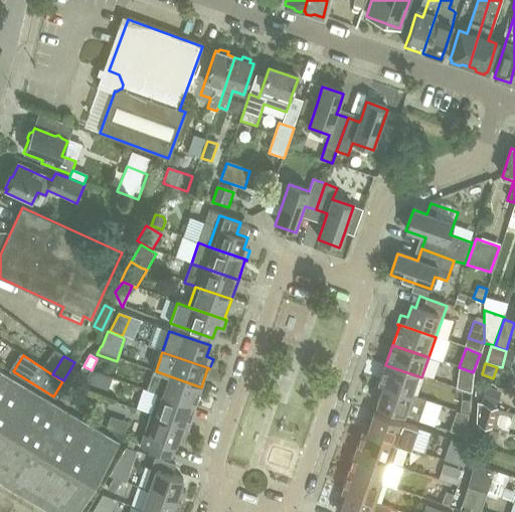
[(421,377),(385,365),(379,384),(377,383),(377,384),(410,395),(417,376),(421,378),(421,377)]
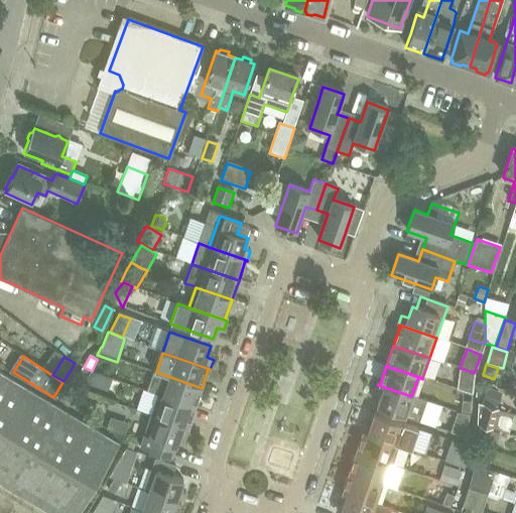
[(92,371),(84,367),(78,377),(83,380),(91,384),(92,384),(91,386),(107,392),(112,379),(97,373),(96,375),(90,373),(92,371)]
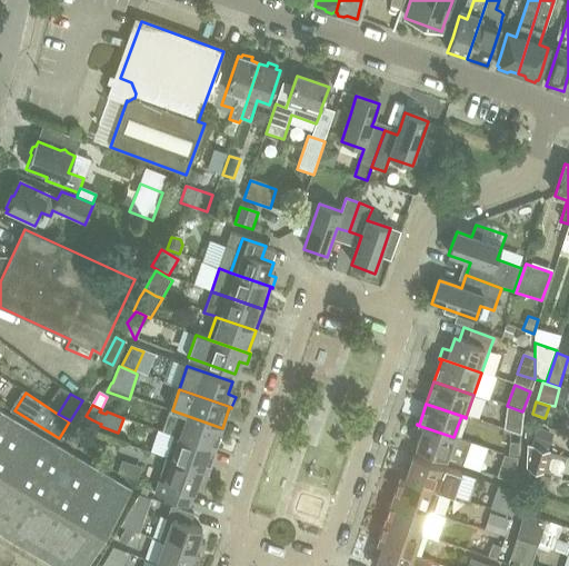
[(520,436),(522,411),(507,406),(503,429),(520,436)]
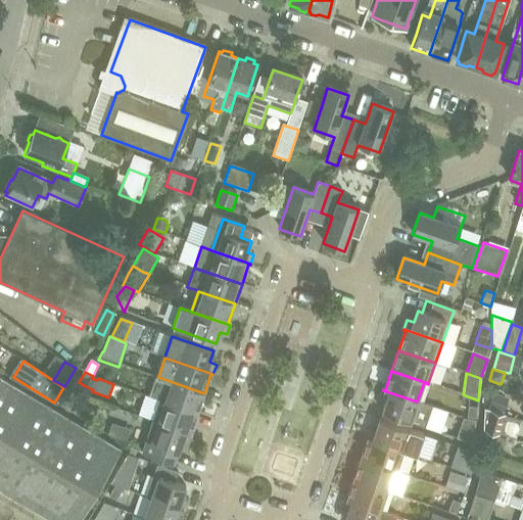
[(151,397),(160,400),(197,414),(204,393),(158,377),(151,397)]
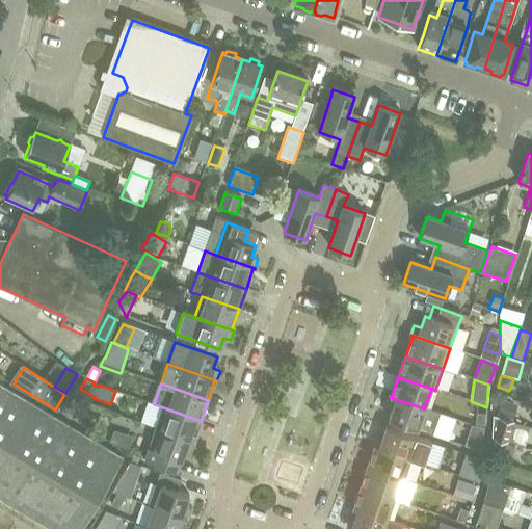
[(0,498),(51,528),(81,528),(123,459),(0,386),(0,498)]
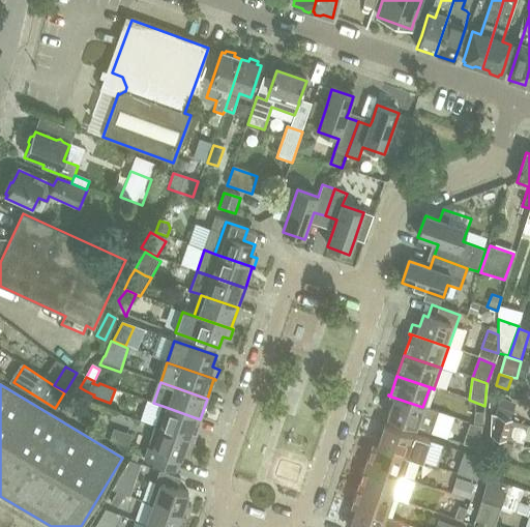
[(387,418),(415,428),(431,434),(438,412),(422,407),(388,396),(384,405),(391,407),(387,418)]
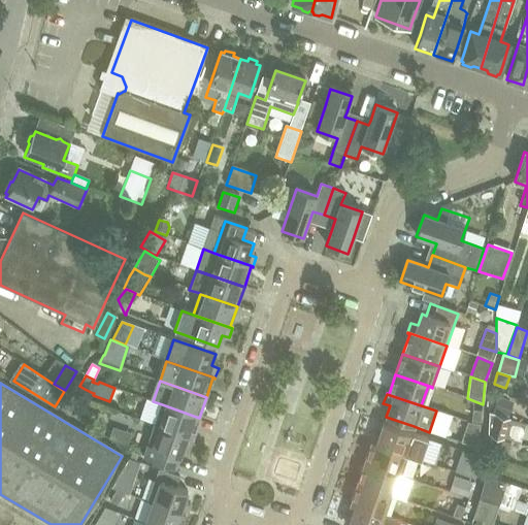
[(65,395),(61,408),(78,413),(81,399),(65,395)]
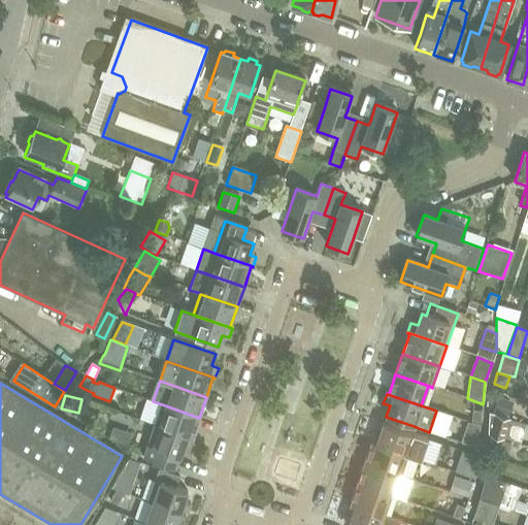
[(497,399),(493,415),(508,420),(513,404),(497,399)]
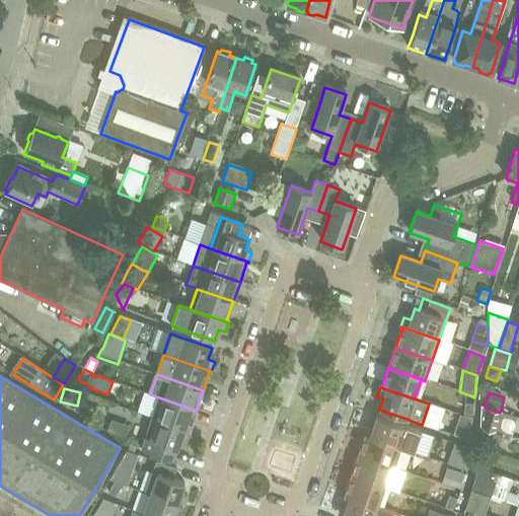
[(189,430),(196,411),(159,397),(152,418),(191,431),(189,430)]
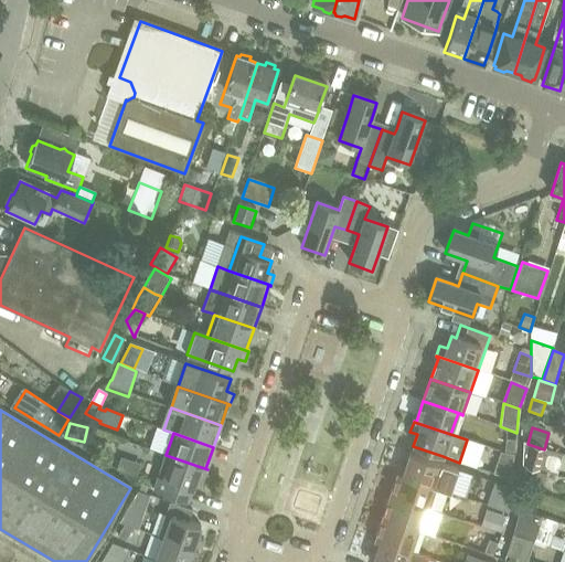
[(507,441),(504,454),(513,455),(514,442),(507,441)]
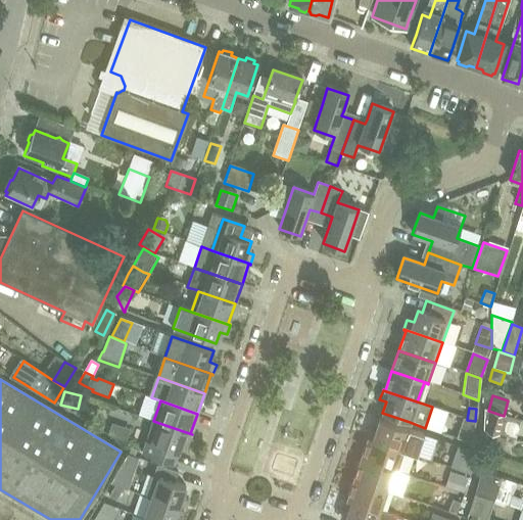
[(505,416),(504,416),(488,411),(484,410),(484,432),(498,437),(505,416)]
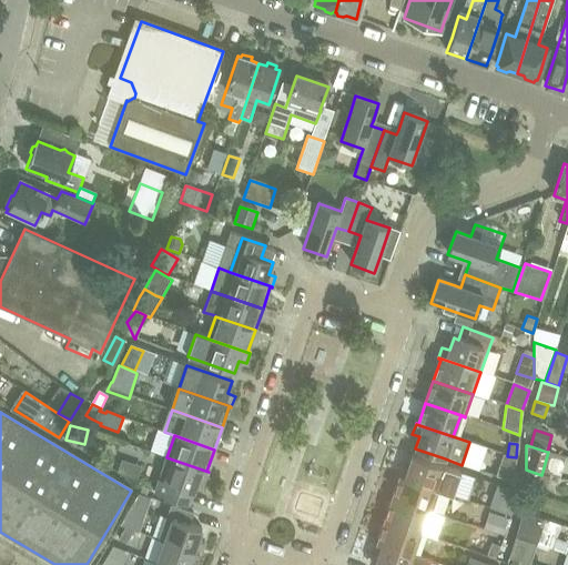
[(516,457),(507,456),(503,455),(496,476),(513,483),(516,457)]
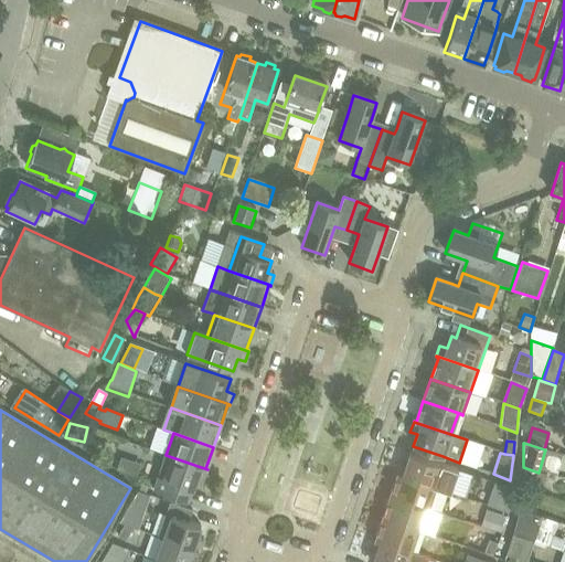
[(462,473),(445,466),(409,454),(406,466),(398,464),(395,475),(437,489),(455,495),(462,473)]
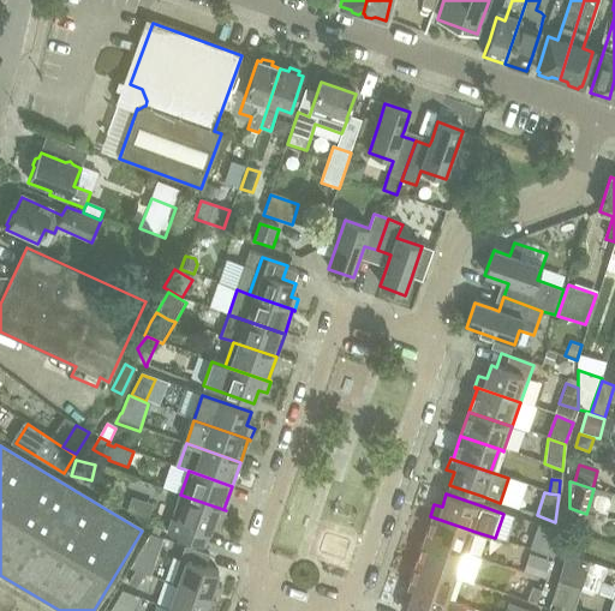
[(222,522),(226,510),(180,495),(167,532),(206,546),(214,519),(222,522)]
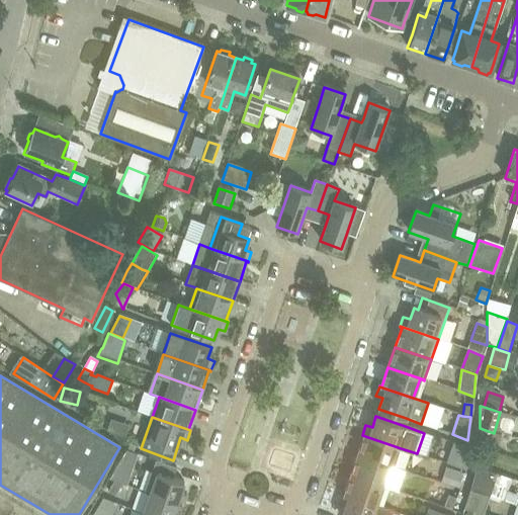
[(394,468),(401,448),(362,435),(364,436),(357,455),(394,468)]
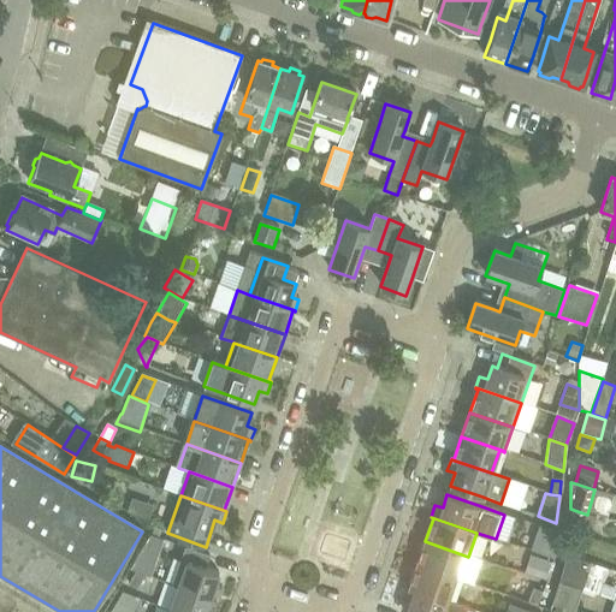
[(556,533),(539,527),(531,551),(548,557),(556,533)]
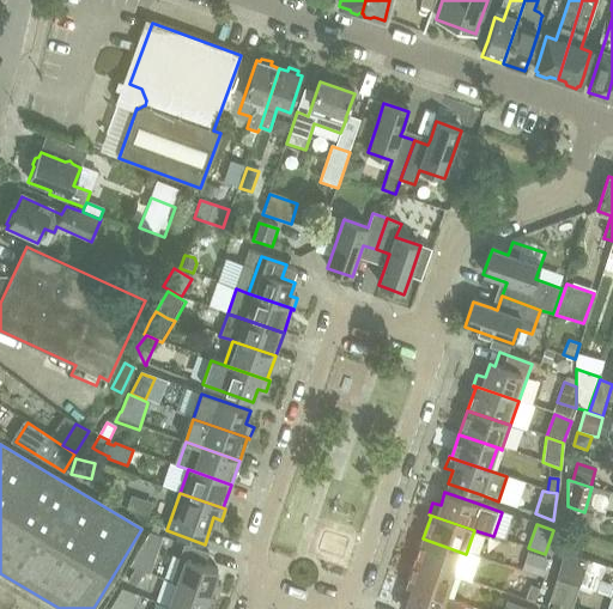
[(564,554),(565,554),(574,556),(580,539),(570,535),(564,554)]
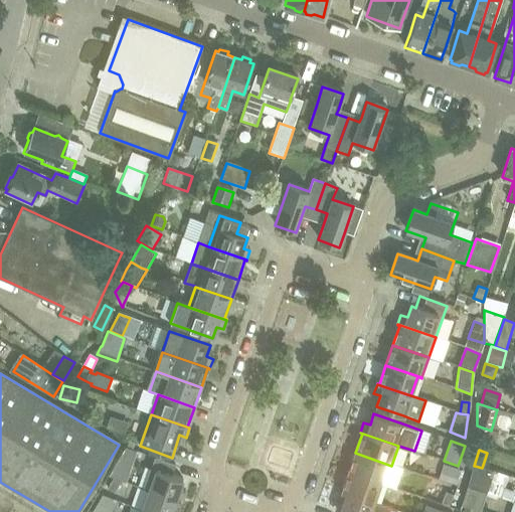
[(391,466),(355,453),(348,473),(380,484),(387,465),(391,466)]
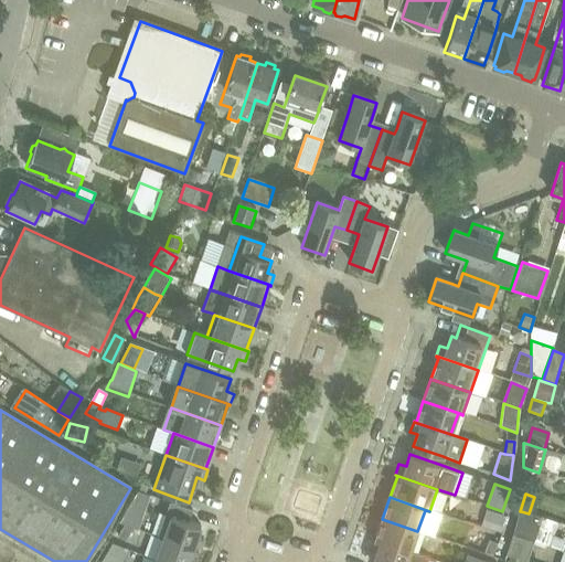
[(158,538),(200,552),(204,542),(196,539),(201,527),(189,523),(192,510),(170,502),(158,538)]
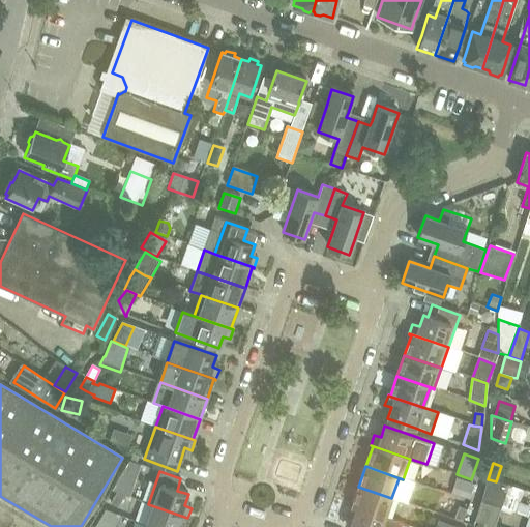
[(469,500),(474,485),(455,478),(450,495),(469,500)]
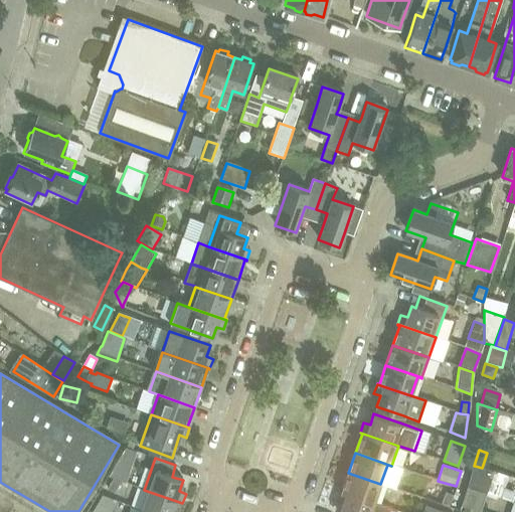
[(493,472),(482,468),(475,466),(474,466),(467,488),(487,494),(493,472)]
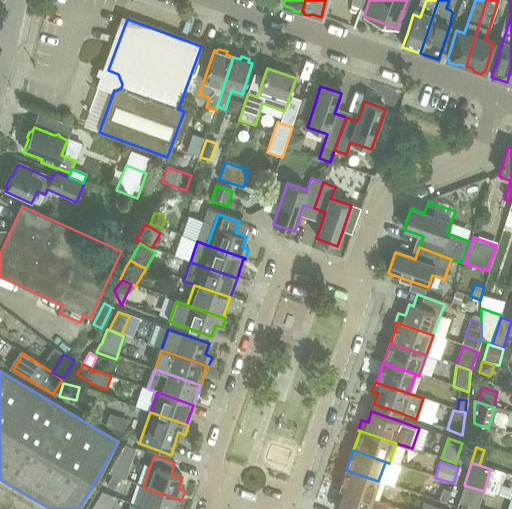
[(378,481),(346,470),(340,489),(338,488),(338,489),(376,502),(376,501),(371,500),(378,481)]
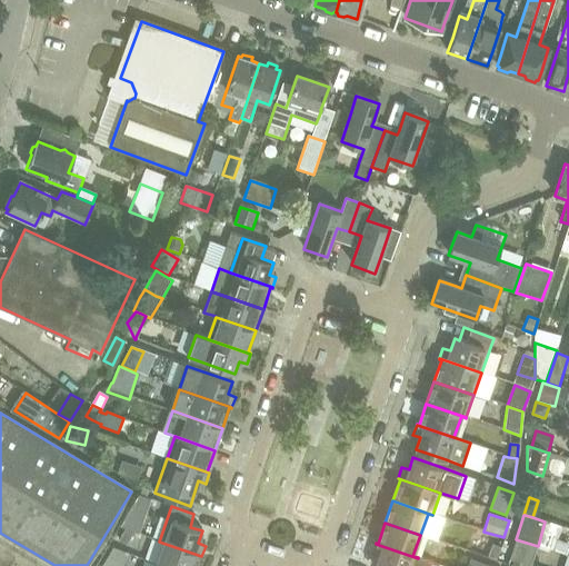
[(132,534),(123,529),(117,540),(125,545),(132,534)]
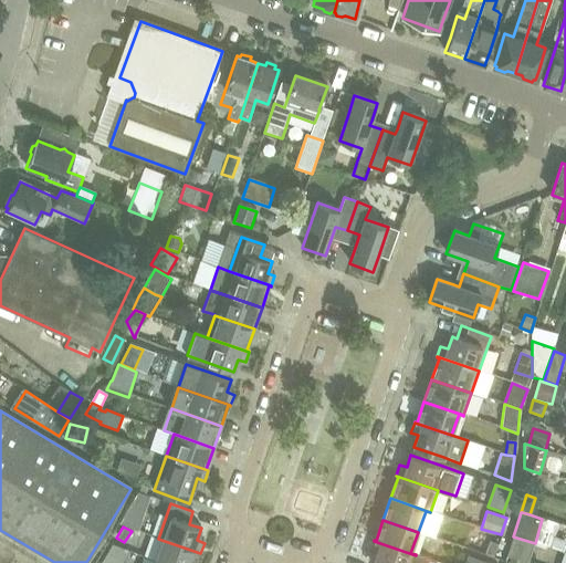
[(551,562),(555,550),(535,543),(513,537),(506,558),(522,562),(551,562)]
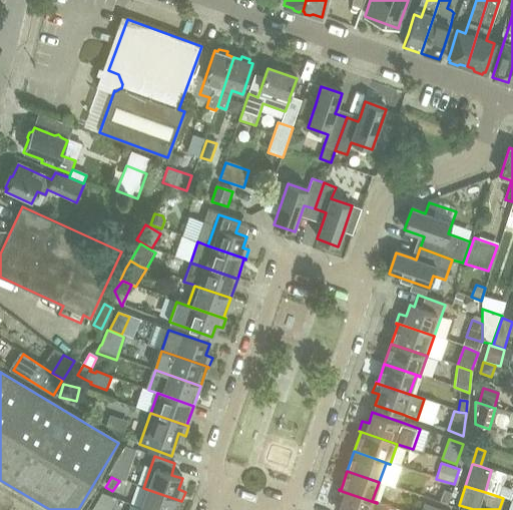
[(147,490),(141,509),(176,509),(179,501),(181,502),(181,501),(143,488),(147,490)]
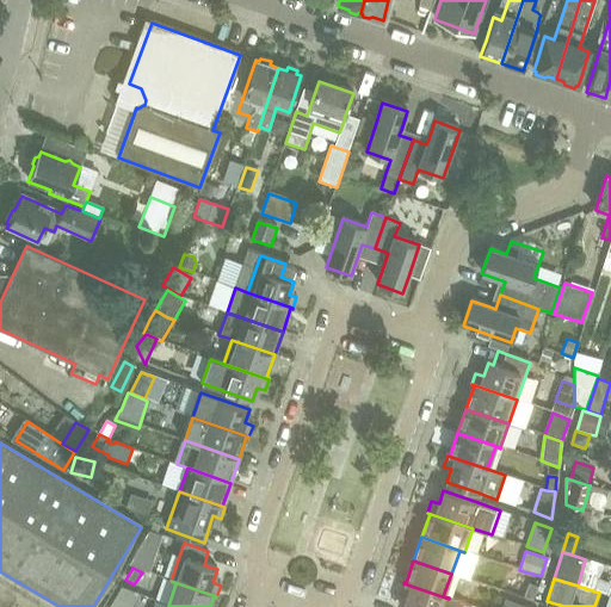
[(403,583),(399,594),(407,596),(403,606),(464,606),(466,604),(449,598),(449,599),(403,583)]
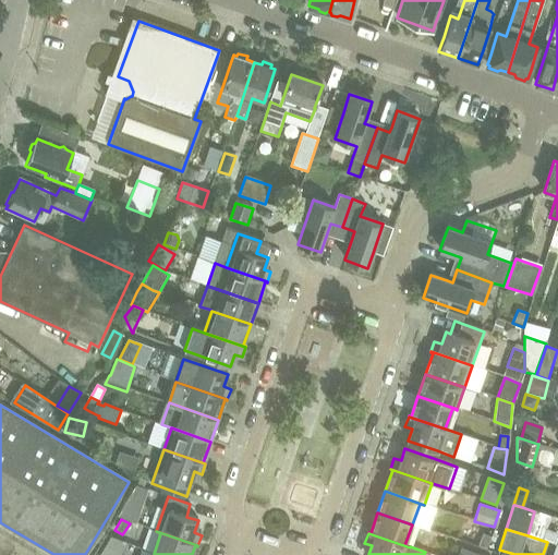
[(478,546),(486,550),(492,538),(483,534),(478,546)]
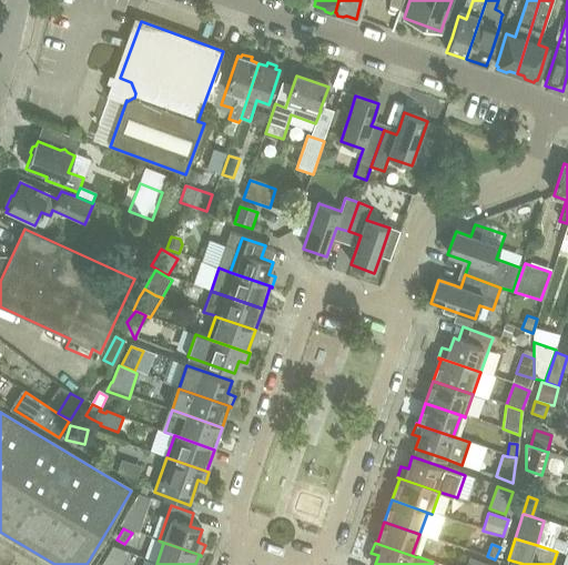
[(123,564),(130,554),(112,547),(108,555),(102,564),(123,564)]
